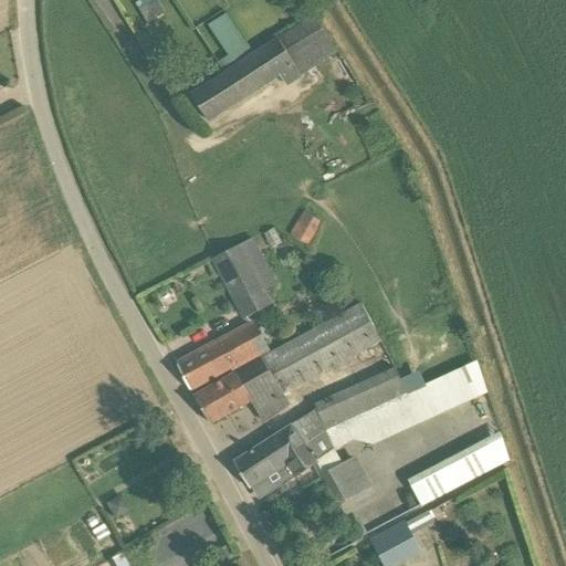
[(157,0),(139,10),(148,24),(165,14),(157,0)]
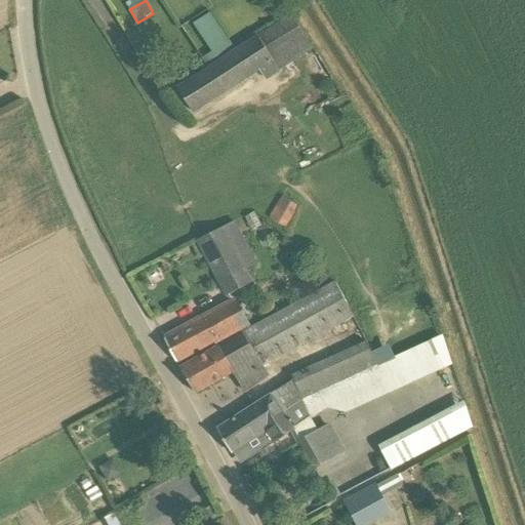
[(145,0),(153,12),(164,6),(160,0),(145,0)]
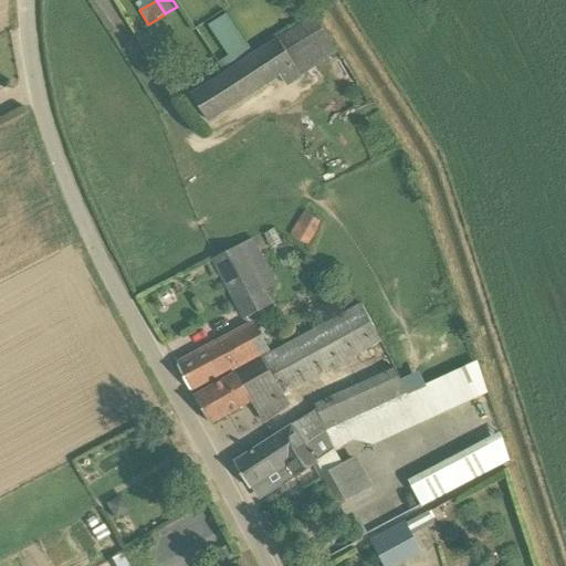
[(282,0),(297,23),(312,13),(303,0),(282,0)]
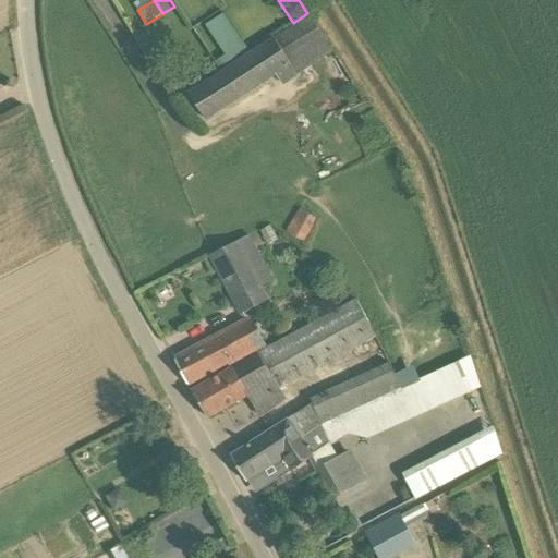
[(215,63),(221,72),(251,52),(225,14),(206,26),(226,56),(215,63)]
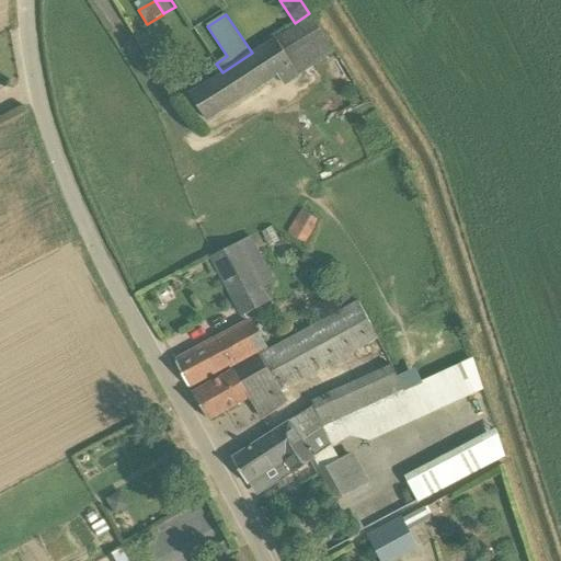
[(290,32),(312,66),(334,52),(312,16),(289,31),(290,32)]
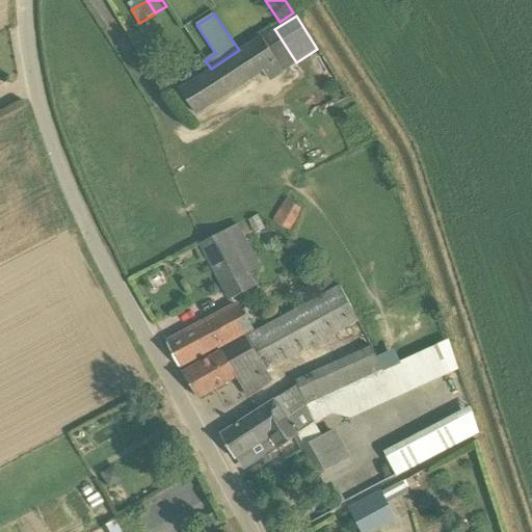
[(270,81),(285,72),(262,36),(181,88),(195,115),(264,72),(270,81)]
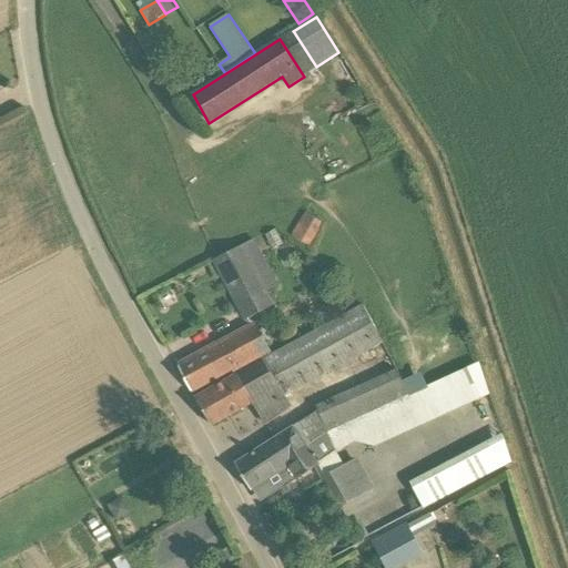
[(322,223),(305,213),(292,235),(308,245),(322,223)]
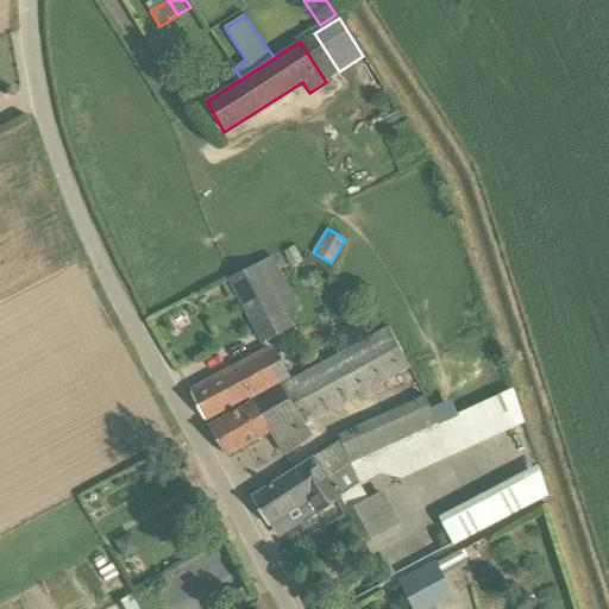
[(268,259),(227,280),(263,343),(294,328),(286,314),(295,309),(268,259)]
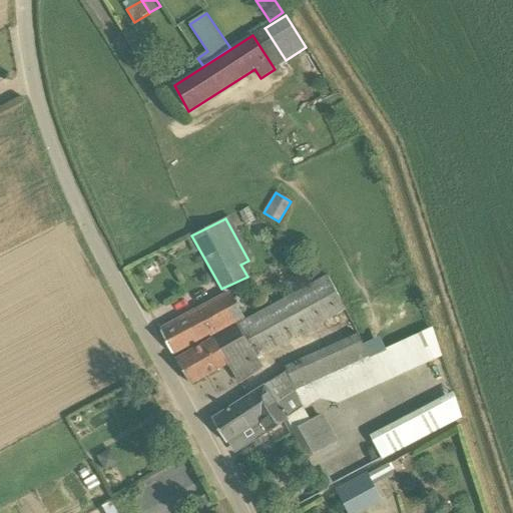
[(344,308),(327,276),(235,323),(258,357),(344,308)]
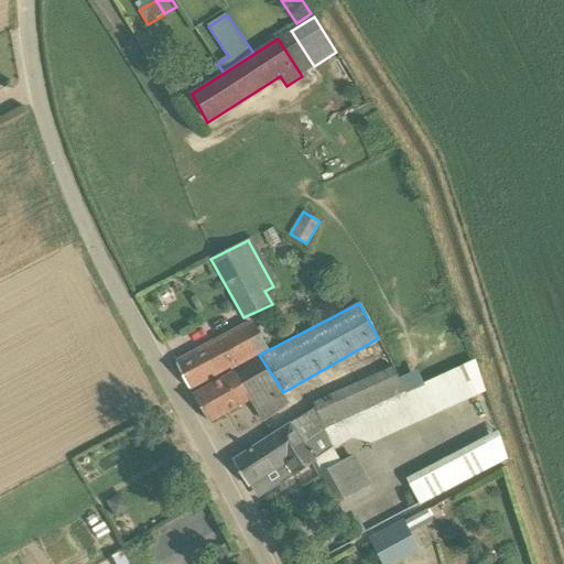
[(250,326),(177,365),(191,391),(263,350),(250,326)]
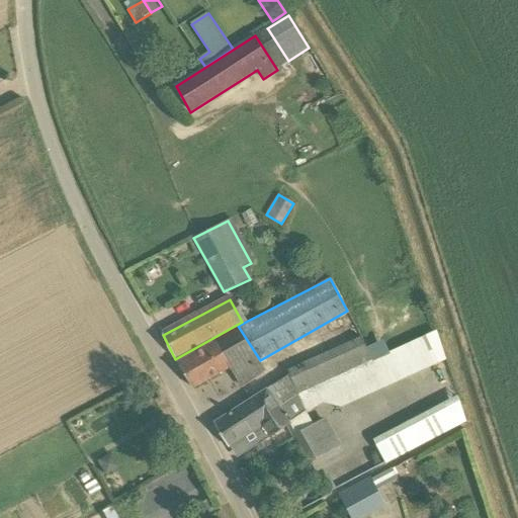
[(240,331),(178,364),(193,390),(230,367),(239,380),(243,377),(247,384),(266,371),(240,331)]
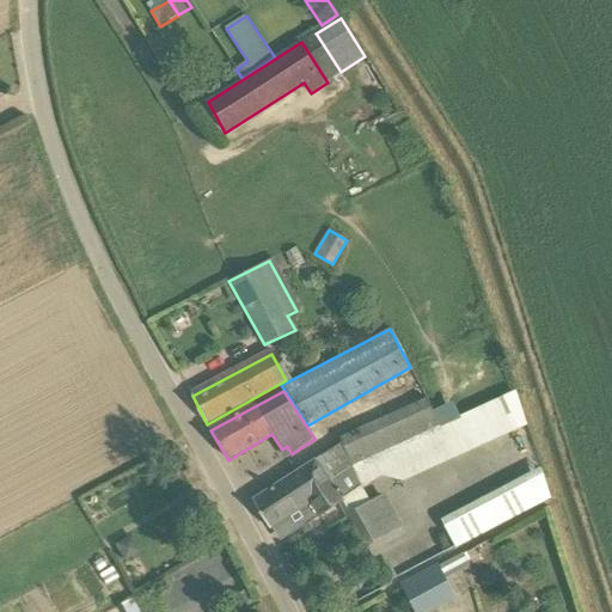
[(515,392),(484,405),(500,439),(526,426),(515,392)]
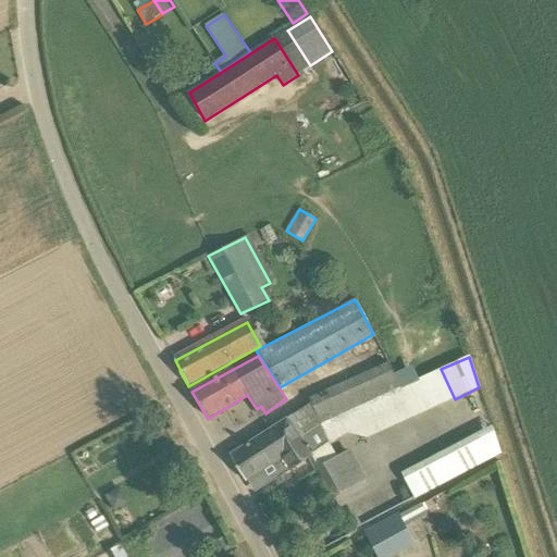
[(390,362),(310,398),(313,405),(287,421),(298,436),(312,430),(322,424),(321,422),(400,387),(390,362)]
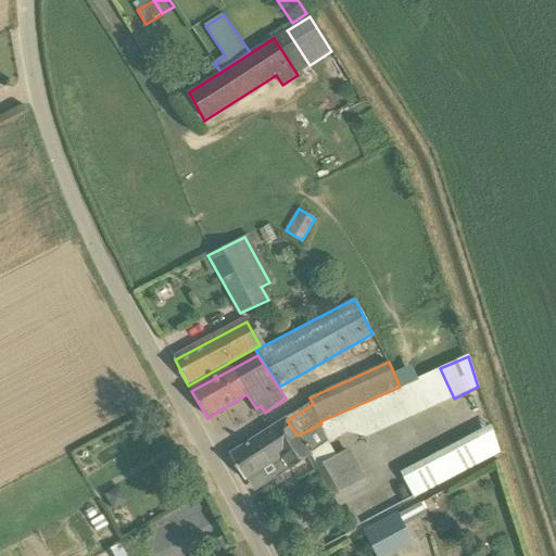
[(287,420),(230,455),(245,481),(261,472),(268,484),(291,468),(291,469),(312,455),(330,442),(321,424),(312,429),(298,436),(287,420)]
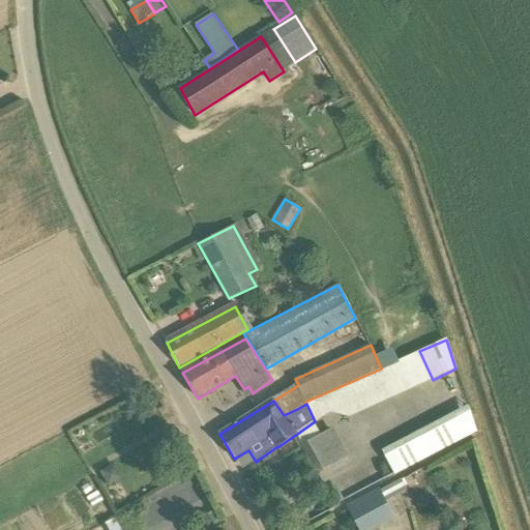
[(460,417),(386,457),(395,474),(469,435),(460,417)]
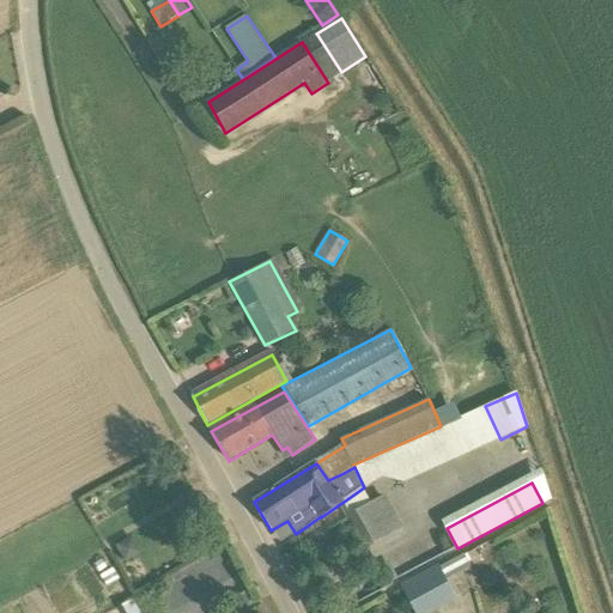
[(384,497),(349,519),(365,547),(401,527),(384,497)]
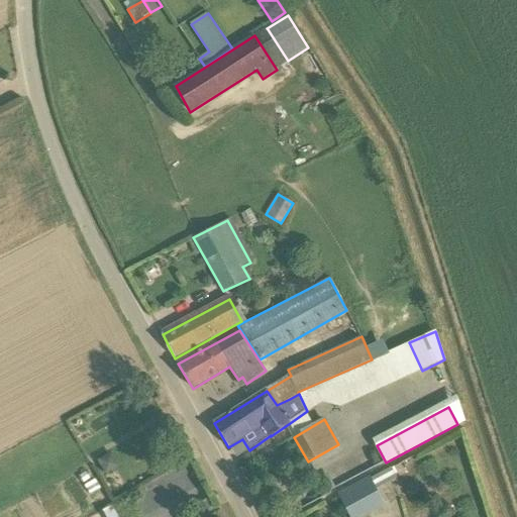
[(108,451),(97,458),(104,472),(116,463),(108,451)]
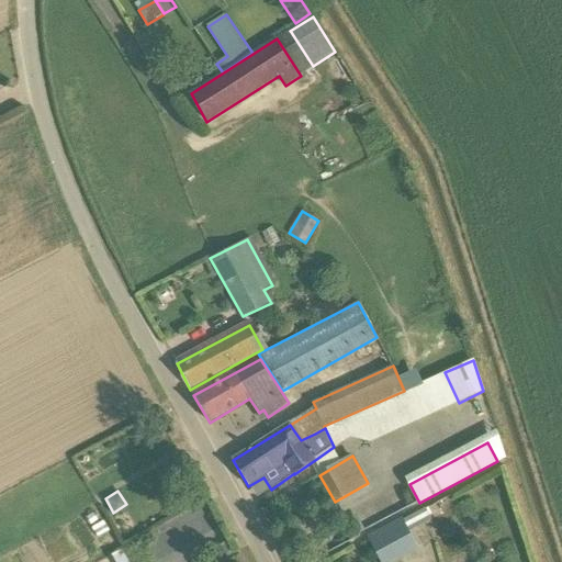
[(364,529),(359,519),(349,525),(355,535),(364,529)]
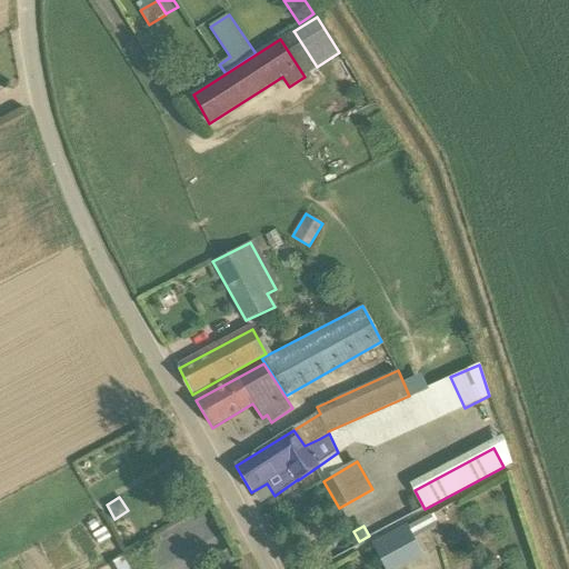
[(406,527),(373,546),(386,568),(393,568),(422,555),(406,527)]
